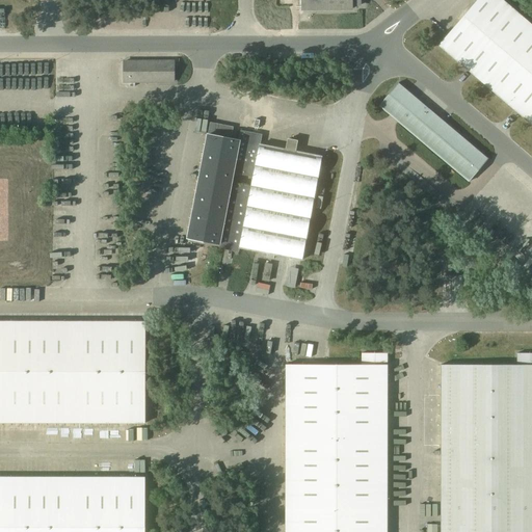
[(301,0),(302,1),(302,9),(352,8),(352,5),(361,4),(360,0),(301,0)]
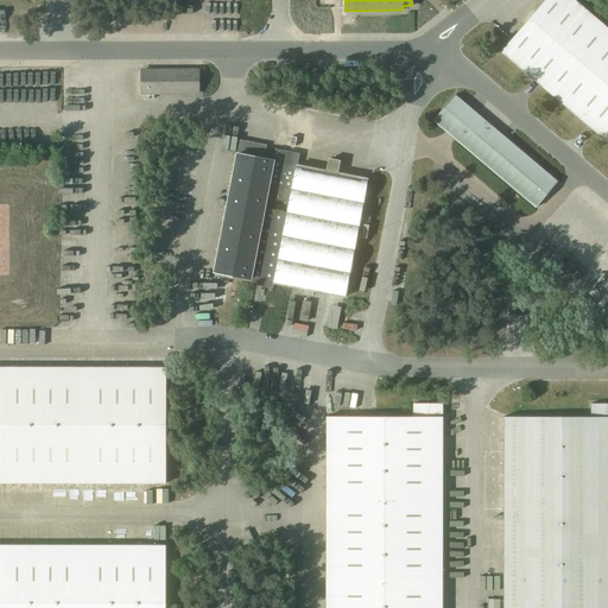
[(545,0),(511,40),(501,51),(532,78),(539,84),(543,88),(587,125),(594,132),(607,143),(607,29),(574,0),(545,0)]
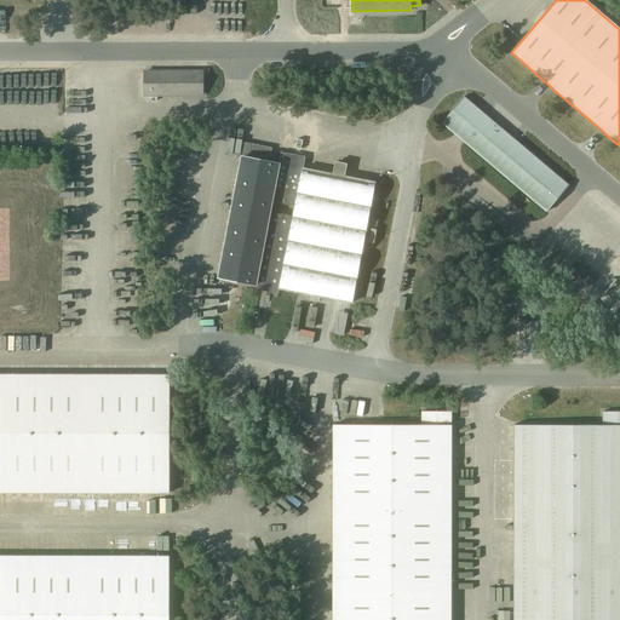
[(144,72),(144,95),(150,95),(158,95),(183,95),(202,95),(202,72),(162,72),(158,72),(144,72)]
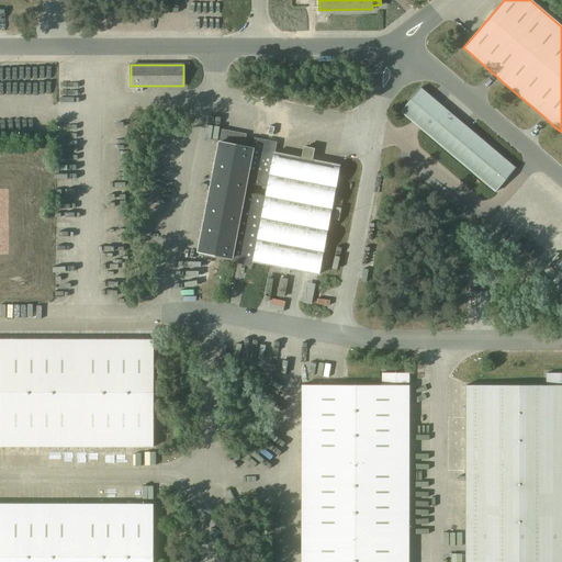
[(420,88),(401,111),(412,121),(419,127),(495,192),(516,168),(469,127),(463,124),(440,104),(430,97),(420,88)]
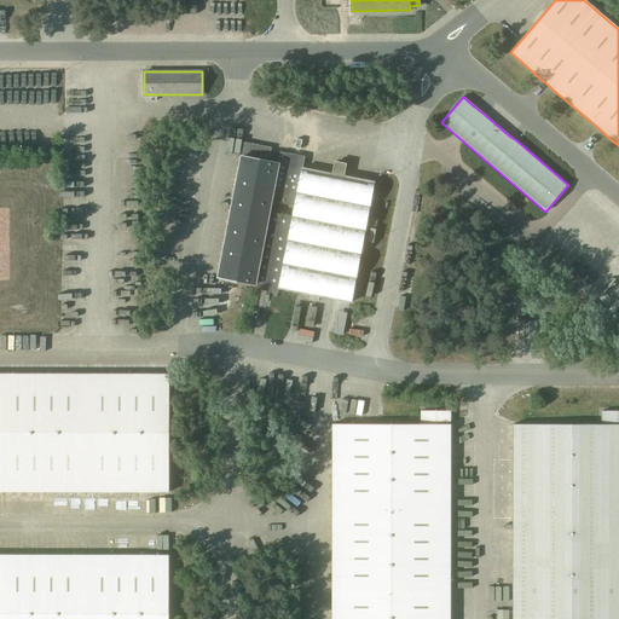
[(278,162),(270,161),(272,149),(243,143),(218,277),(255,284),(254,289),(278,293),(279,289),(311,295),(310,299),(318,301),(319,296),(352,302),(375,181),(345,175),(346,163),(335,161),(333,173),(302,167),(305,156),(279,151),(278,162)]
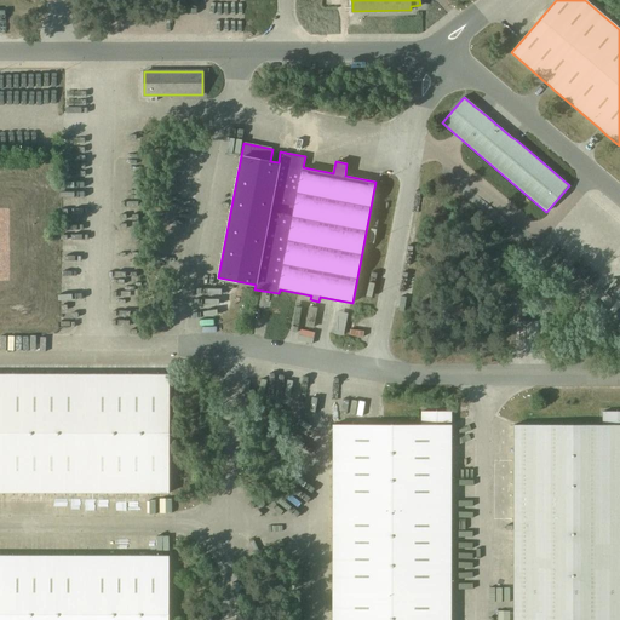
[(314,328),(317,308),(309,306),(305,326),(314,328)]
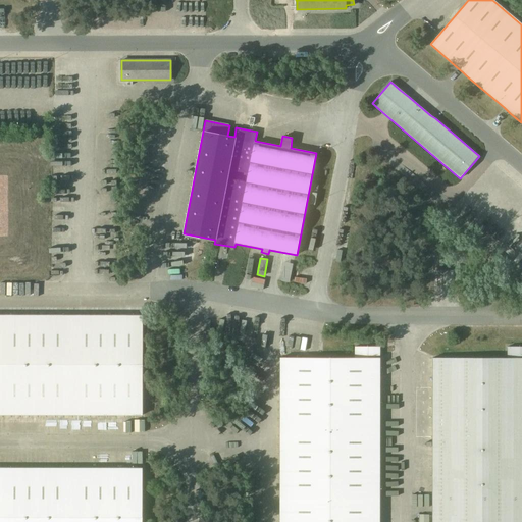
[(0,414),(143,415),(143,315),(0,315),(0,414)]
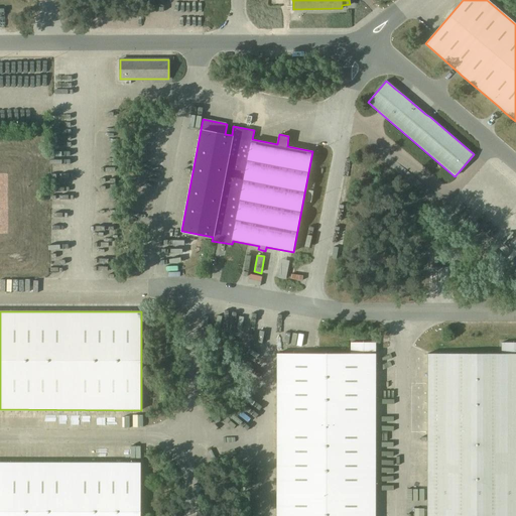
[(427,354),(427,515),(515,515),(515,342),(501,343),(501,354),(427,354)]
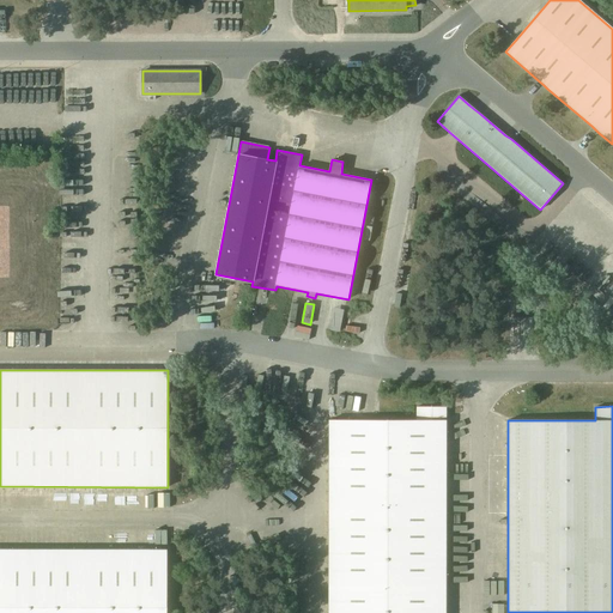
[(329,420),(328,612),(445,612),(447,420),(447,418),(447,407),(417,407),(417,420),(388,420),(383,420),(374,420),(369,420),(329,420)]
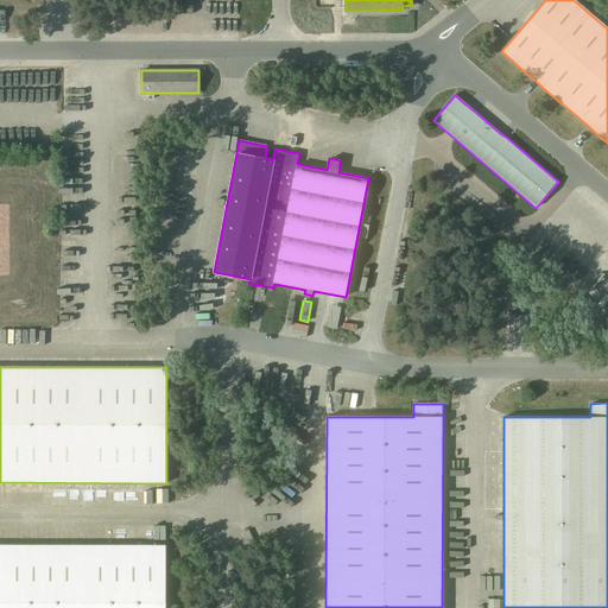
[(0,607),(165,607),(166,601),(166,545),(164,545),(0,544),(0,607)]
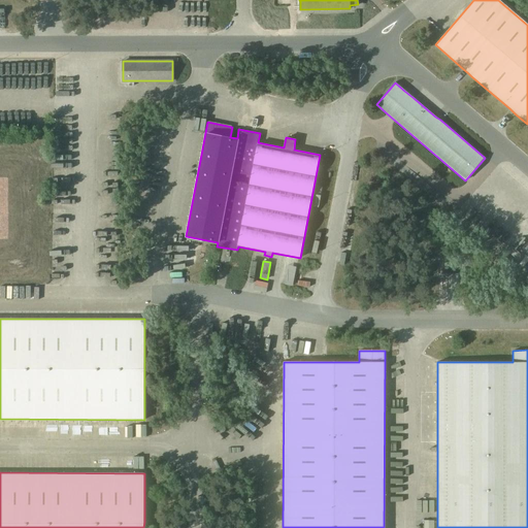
All buildings are outlined.
